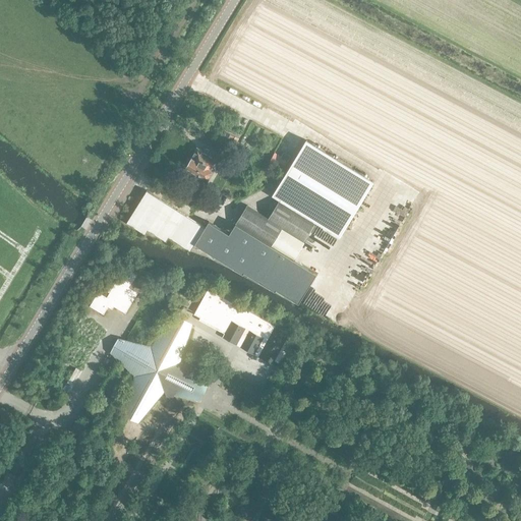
[(236,142),(238,138),(230,133),(228,137),(232,140),(236,142)]
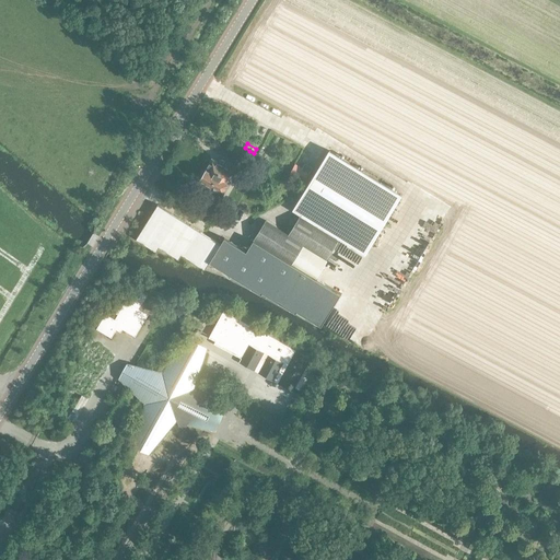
[(221,191),(233,174),(212,162),(209,167),(203,167),(201,172),(202,178),(199,184),(205,188),(208,184),(221,191)]
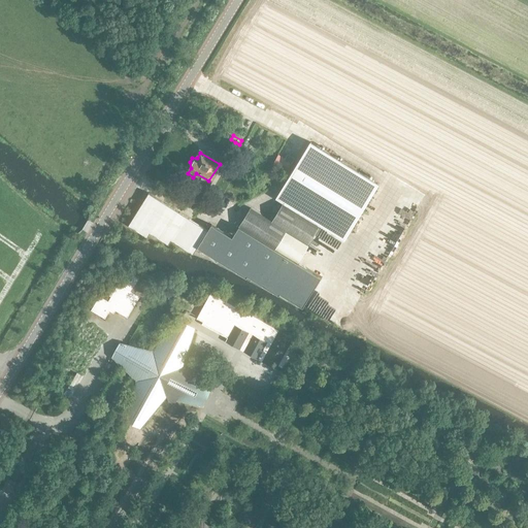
[(285,157),(278,153),(273,162),(288,169),(294,156),(287,153),(285,157)]
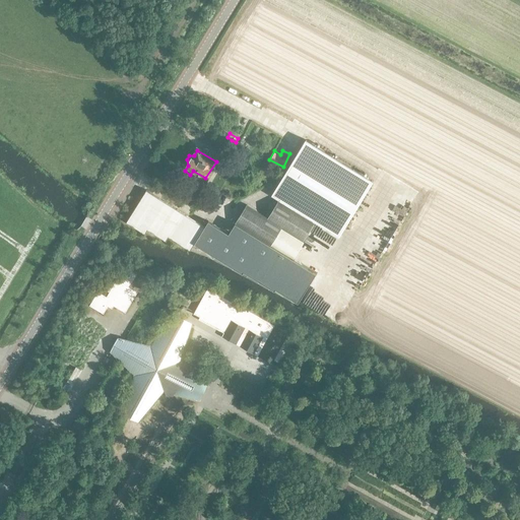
[(267,173),(272,182),(280,177),(274,168),(267,173)]
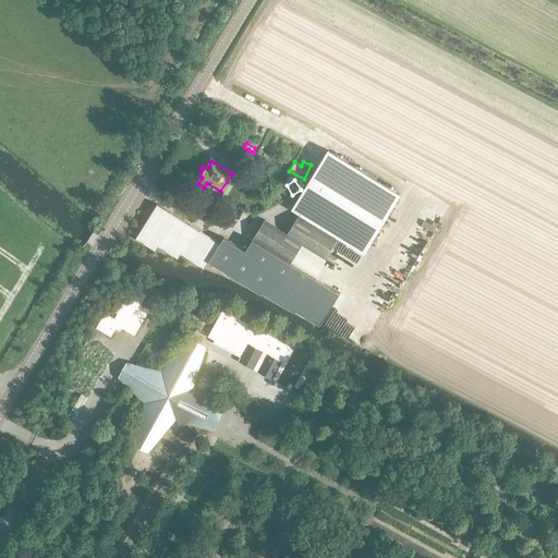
[(253,239),(292,264),(316,278),(327,261),(326,259),(353,215),(329,199),(314,225),(299,216),(288,234),(265,220),(253,239)]
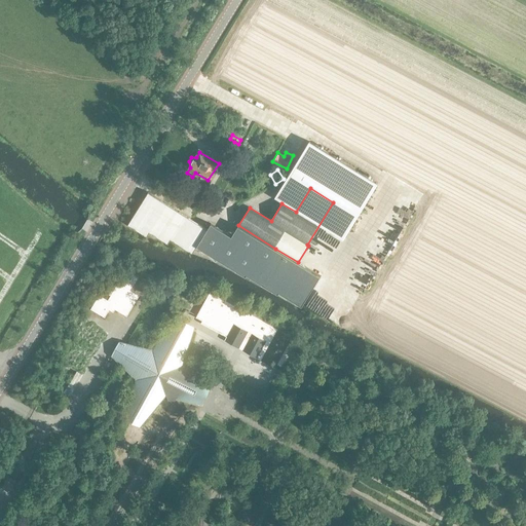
[(148,191),(127,224),(146,236),(149,231),(167,243),(171,238),(192,253),(196,246),(246,276),(247,274),(277,294),(278,292),(301,306),(320,275),(298,262),(275,249),(238,225),(232,236),(211,223),(208,228),(148,191)]
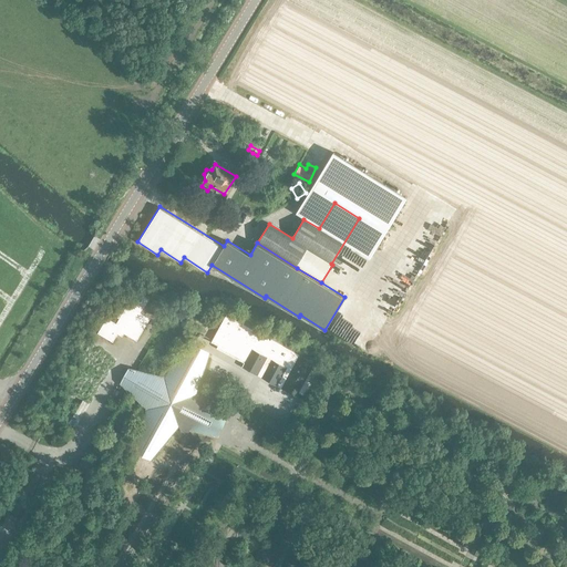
[(140,291),(131,306),(127,305),(124,310),(121,309),(116,317),(120,318),(116,323),(106,318),(98,332),(113,342),(117,333),(122,336),(124,333),(136,340),(150,318),(160,316),(165,306),(140,291)]
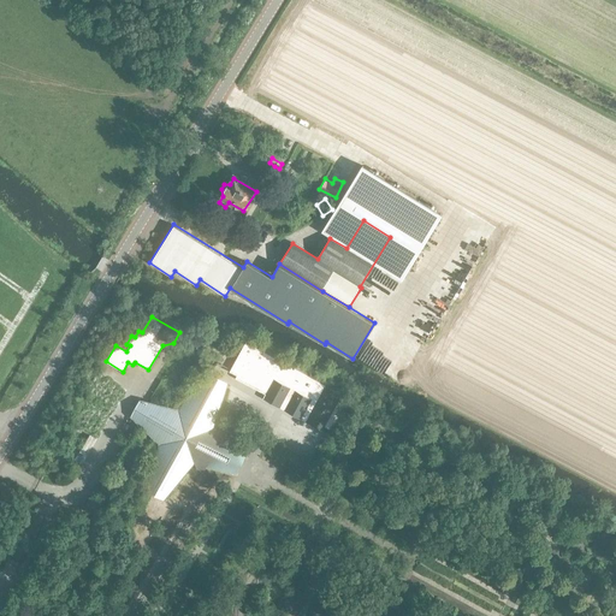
[(230,373),(267,390),(264,397),(280,406),(290,385),(273,377),(282,357),(244,341),(230,373)]
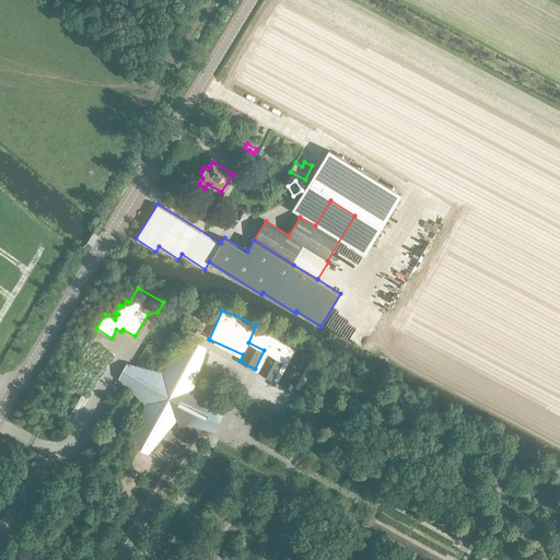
[(84,347),(88,340),(82,338),(79,343),(84,347)]
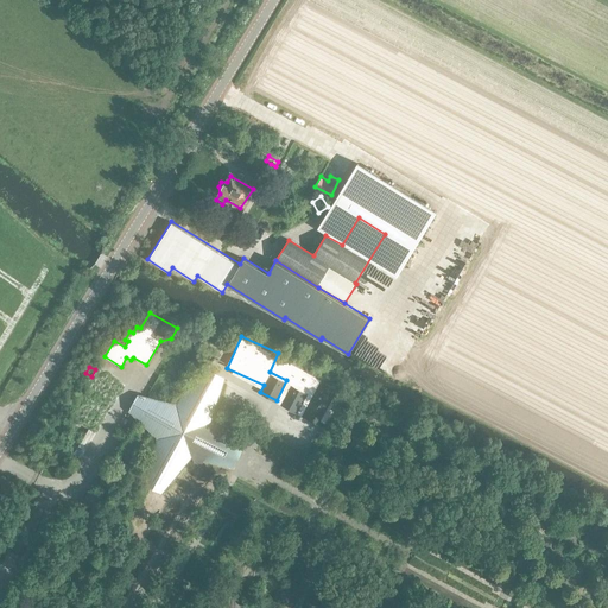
[(103,399),(112,387),(93,377),(86,388),(103,399)]
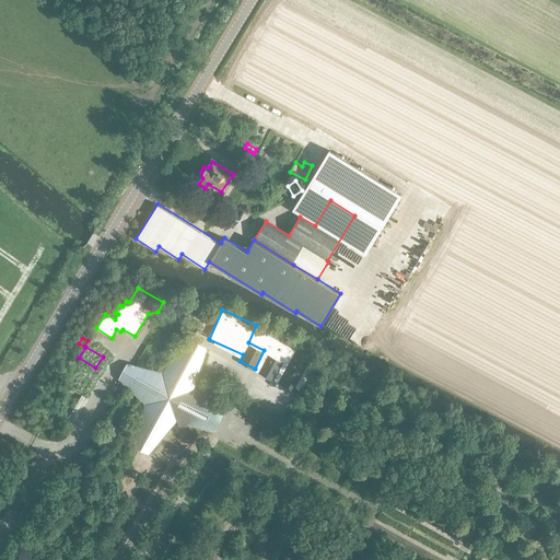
[(294,349),(278,382),(293,389),(310,357),(294,349)]
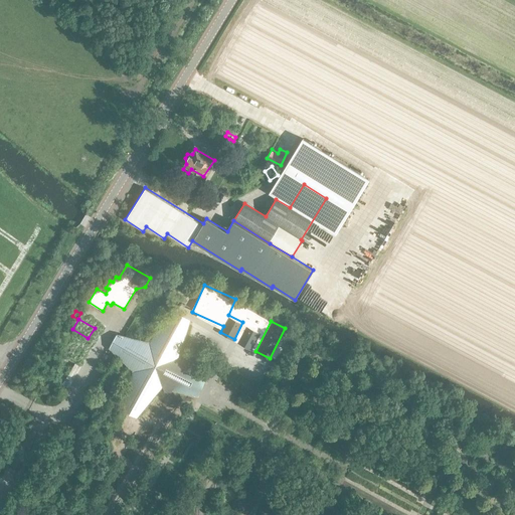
[(245,325),(237,342),(251,348),(260,332),(245,325)]
